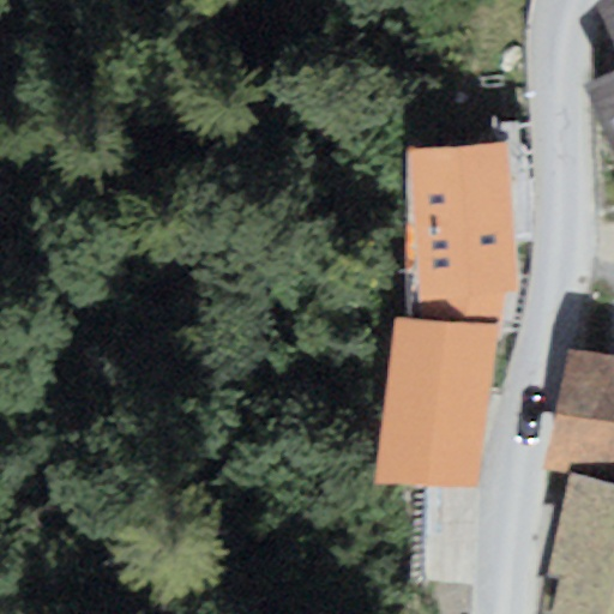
[(613,50),(613,68),(581,83),(613,158),(613,0),(593,0),(613,50)]
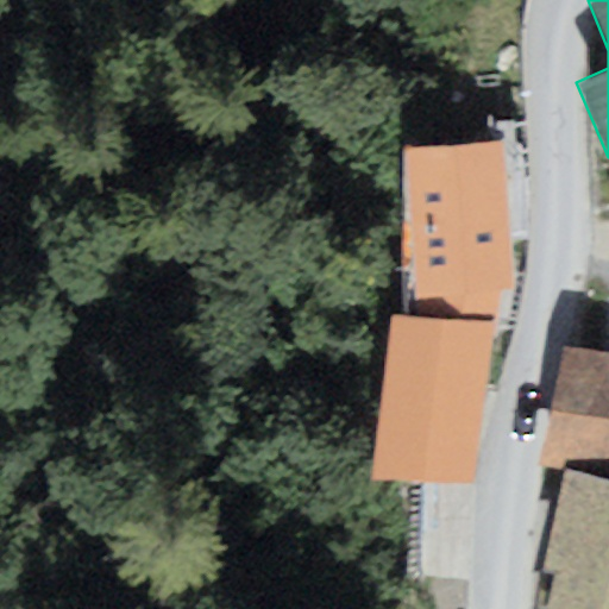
[(501,140),(403,148),(416,294),(514,286),(501,140)]
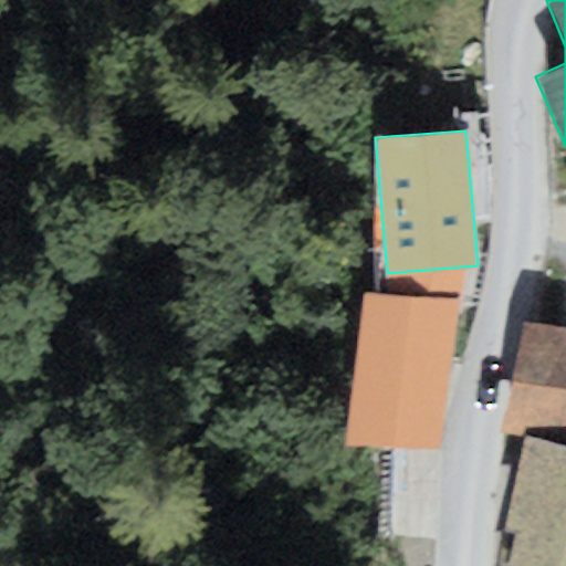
[(454,302),(362,291),(345,440),(438,451),(454,302)]
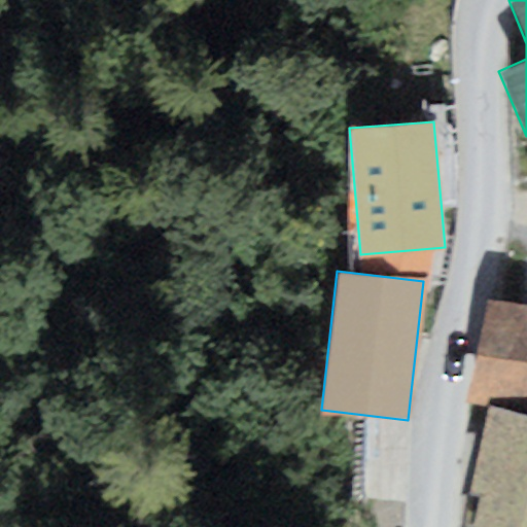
[(526,307),(487,299),(465,402),(487,407),(526,415),(526,307)]
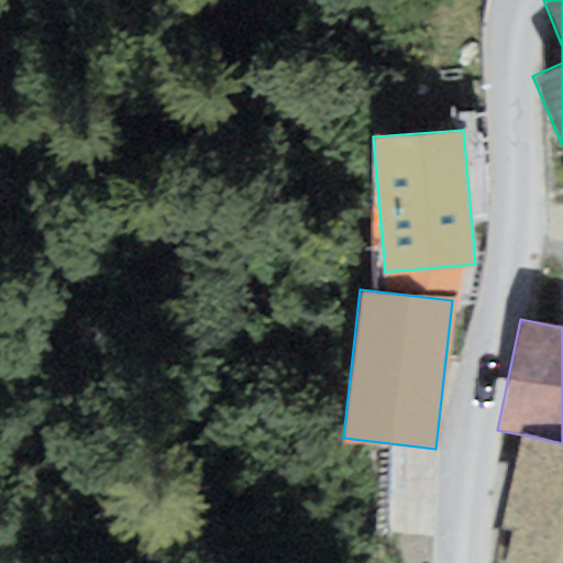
[(562,562),(562,443),(520,434),(501,523),(512,526),(504,562),(562,562)]
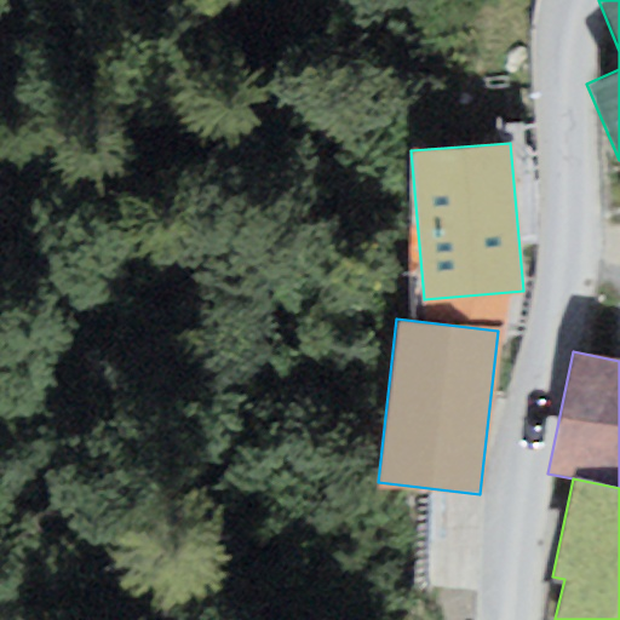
All buildings are outlined.
